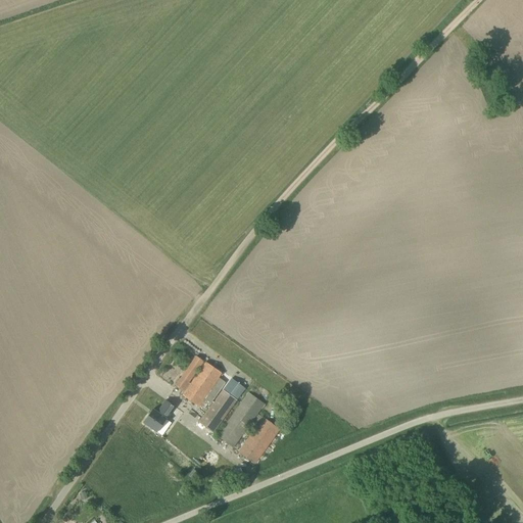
[(182,391),(203,362),(196,357),(175,386),(182,391)]
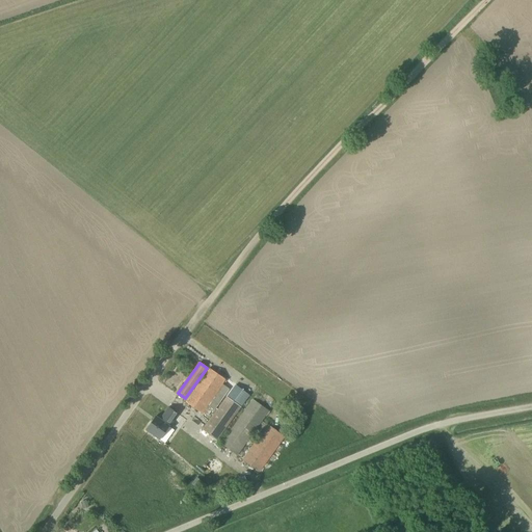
[(229,390),(221,384),(224,379),(218,375),(220,373),(217,371),(215,373),(210,369),(186,403),(201,414),(202,413),(208,417),(211,411),(212,413),(229,390)]
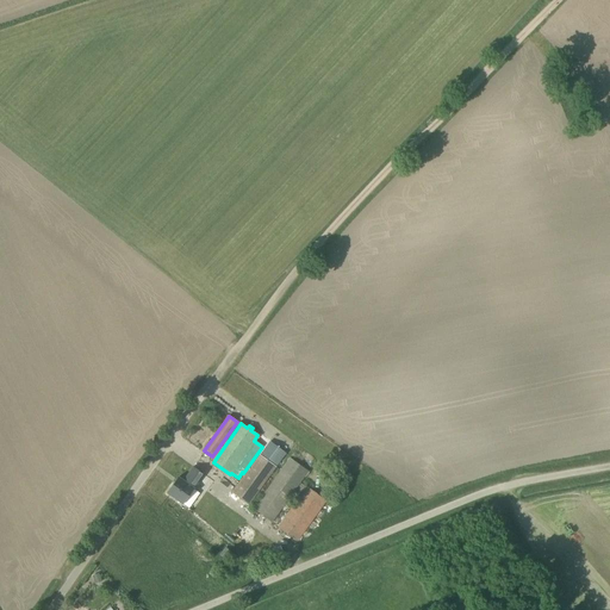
[(268,441),(259,454),(231,493),(247,505),(275,466),(281,471),(291,459),(280,450),(281,450),(268,441)]
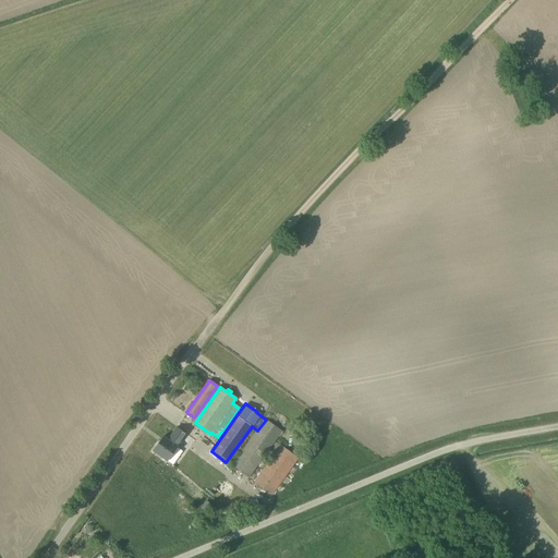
[(266,420),(257,431),(232,466),(249,478),(282,432),(266,420)]
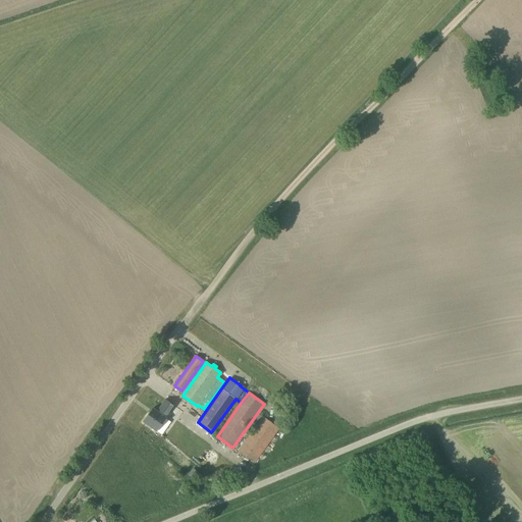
[(199,462),(209,448),(176,423),(170,432),(161,425),(166,419),(165,418),(174,406),(165,400),(157,412),(152,409),(143,422),(156,431),(165,438),(199,462)]
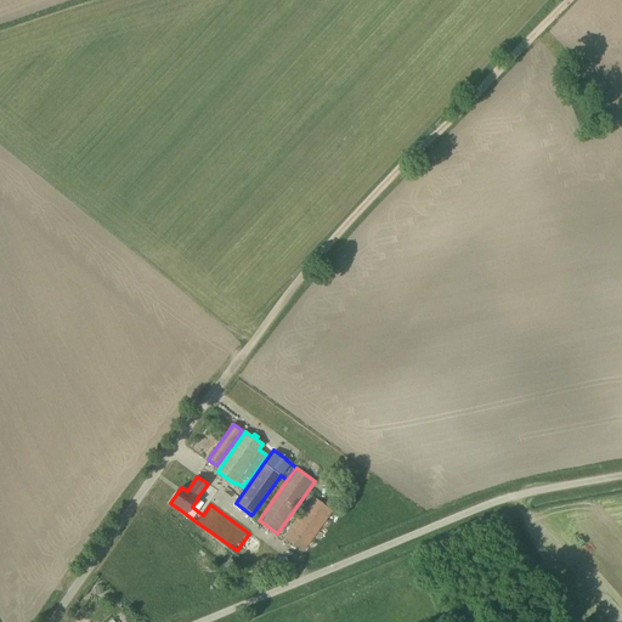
[(303,552),(332,512),(314,498),(284,538),(303,552)]
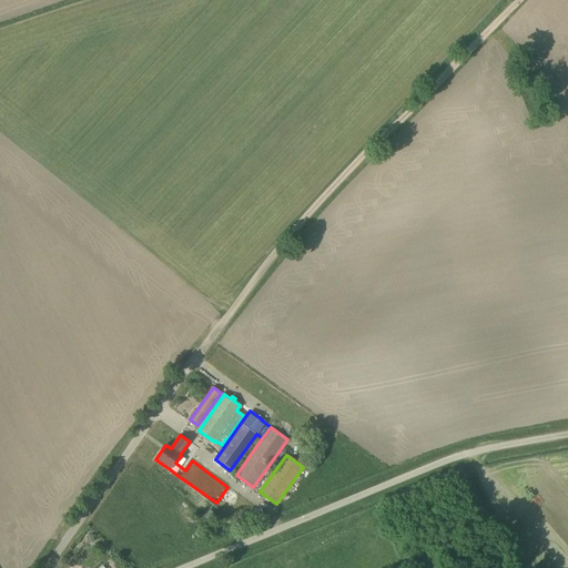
All buildings are outlined.
